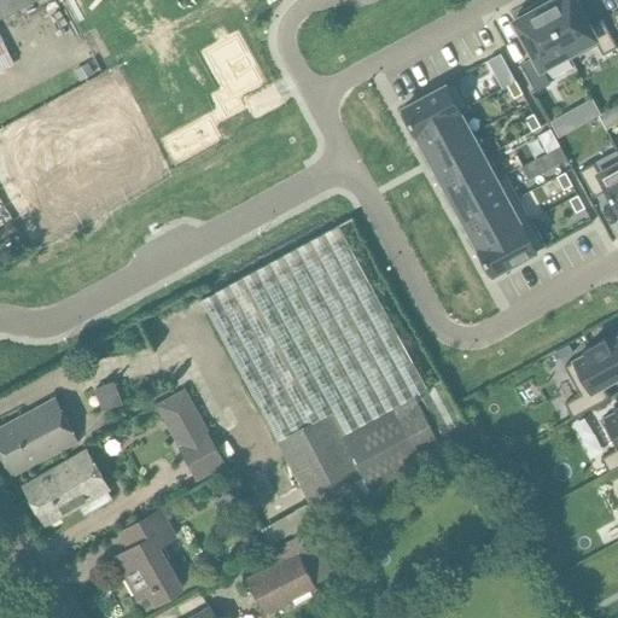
[(0,0),(0,19),(38,0),(0,0)]
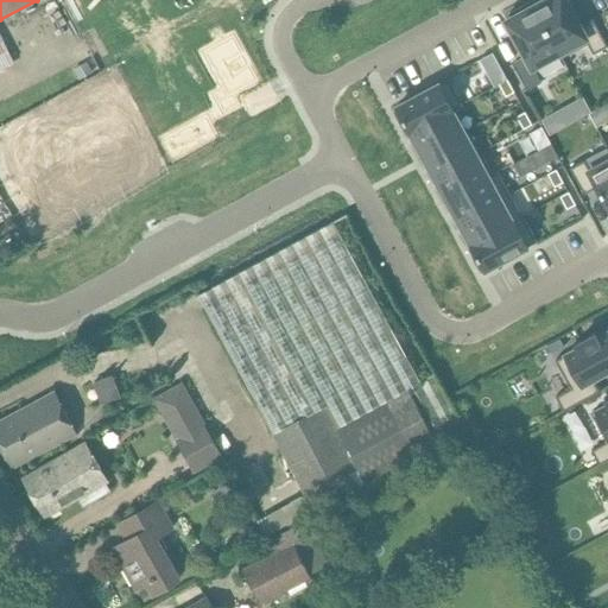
[(559,54),(558,54),(561,58),(588,44),(593,54),(607,46),(594,20),(581,27),(565,0),(533,0),(531,1),(559,54)]
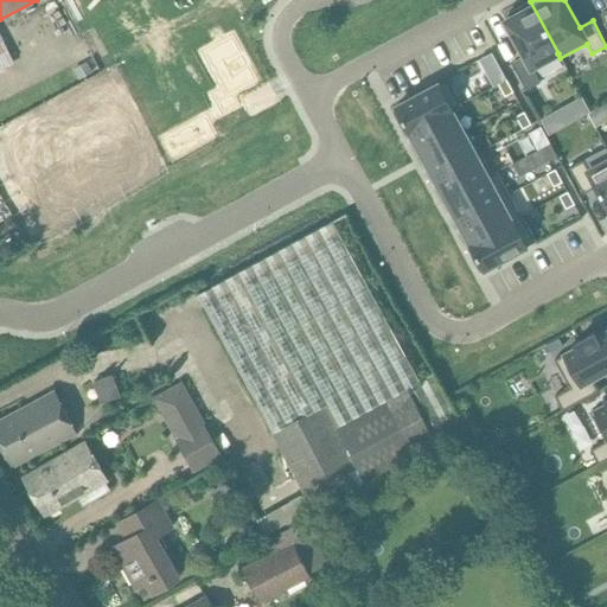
[(532,66),(557,53),(558,53),(530,1),(508,14),(510,18),(505,20),(525,57),(512,64),(526,90),(541,82),(532,66)]
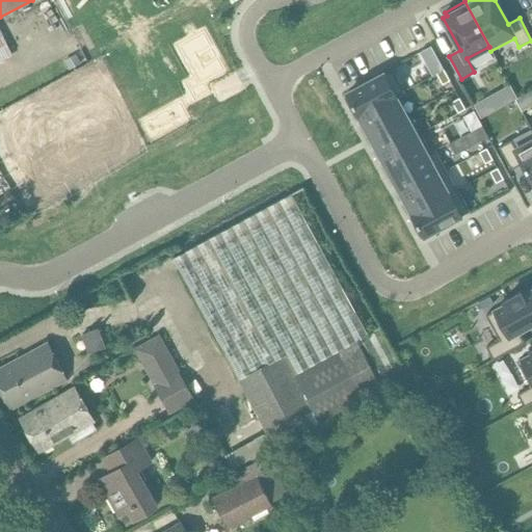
[(0,64),(14,58),(3,35),(0,29),(0,64)]
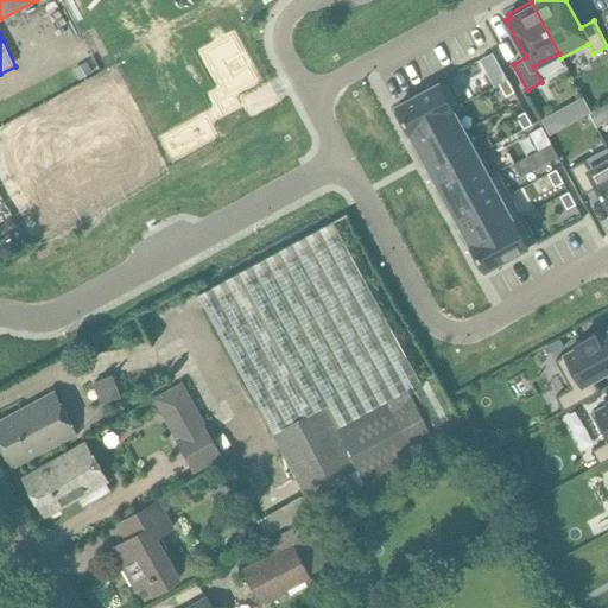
[(238,39),(207,57),(226,93),(216,97),(226,115),(242,106),(236,96),(261,82),(252,67),(254,65),(248,55),(246,56),(238,39)]
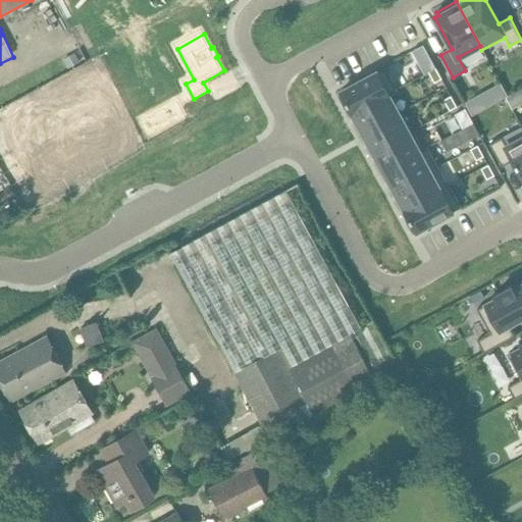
[(423,45),(412,51),(424,74),(428,72),(435,68),(429,57),(423,45)]
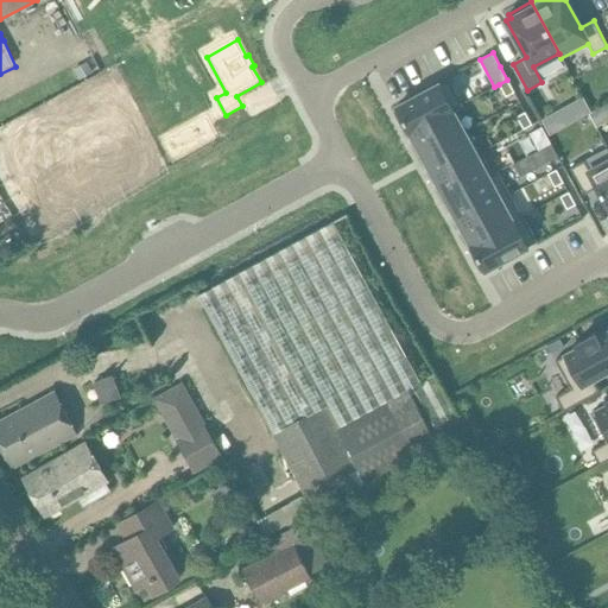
[(451,109),(451,111),(462,105),(449,80),(396,108),(410,133),(411,133),(410,132),(451,109)]
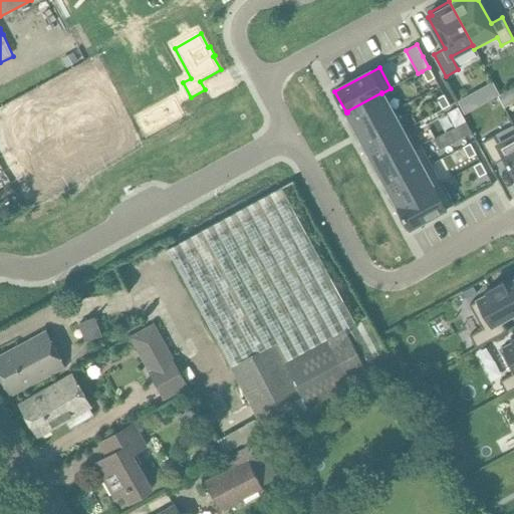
[(435,77),(429,67),(422,71),(428,81),(435,77)]
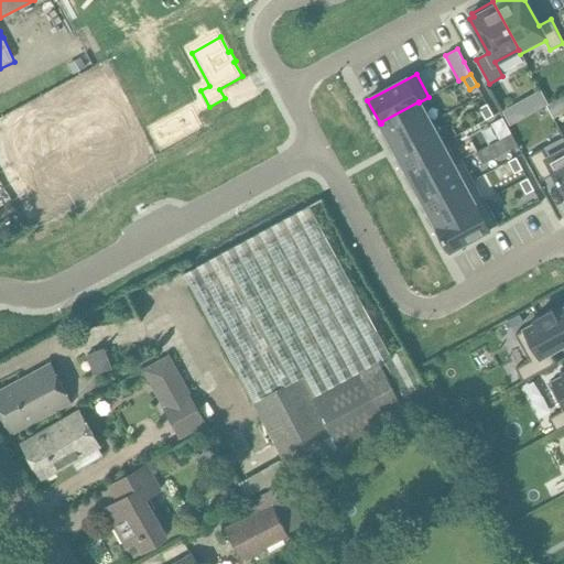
[(47,123),(93,107),(84,85),(39,101),(47,123)]
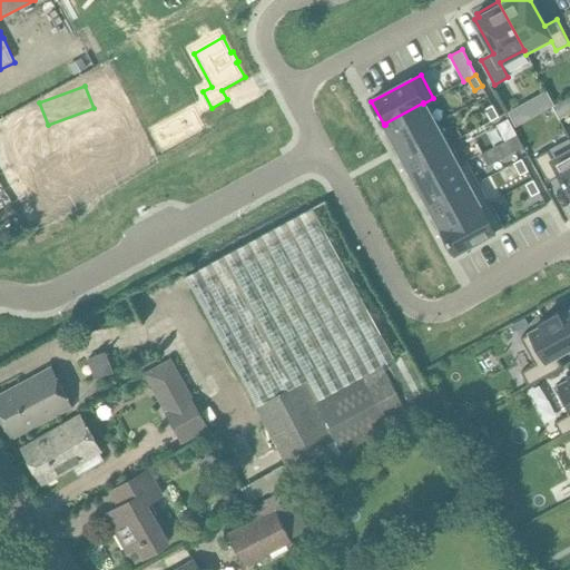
[(396,145),(434,124),(423,104),(423,102),(384,124),(385,125),(396,145)]
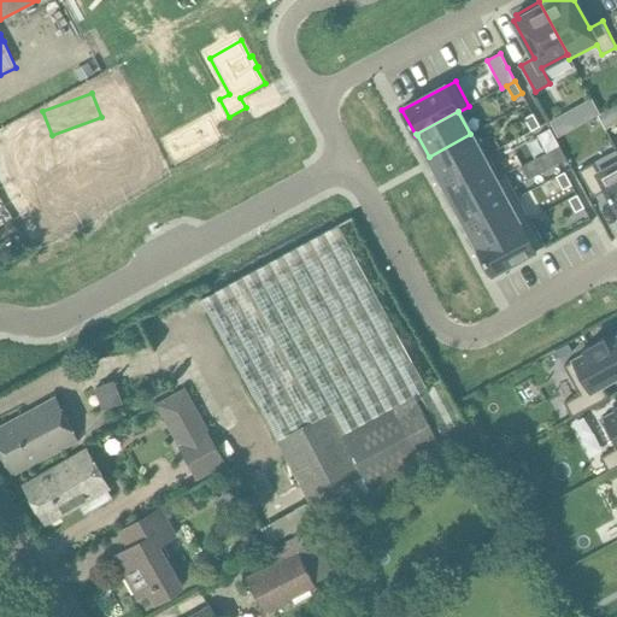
[(532,130),(540,127),(533,113),(524,118),(532,130)]
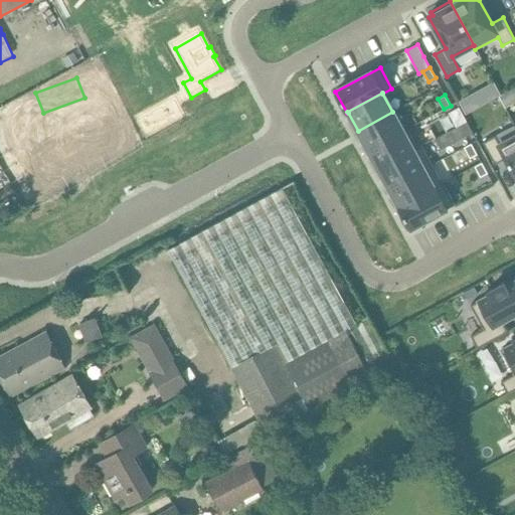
[(470,95),(460,101),(467,113),(477,107),(470,95)]
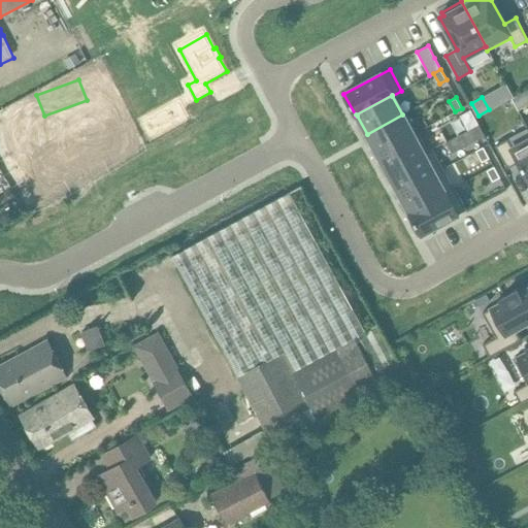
[(109,108),(72,129),(92,165),(129,144),(109,108)]
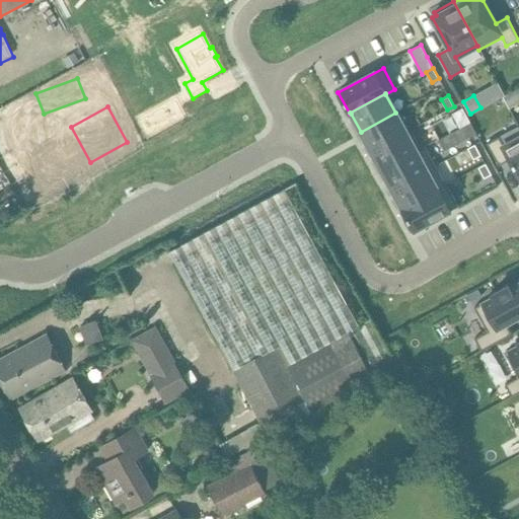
[(45,145),(14,162),(29,191),(68,169),(63,161),(75,155),(52,112),(32,122),(45,145)]
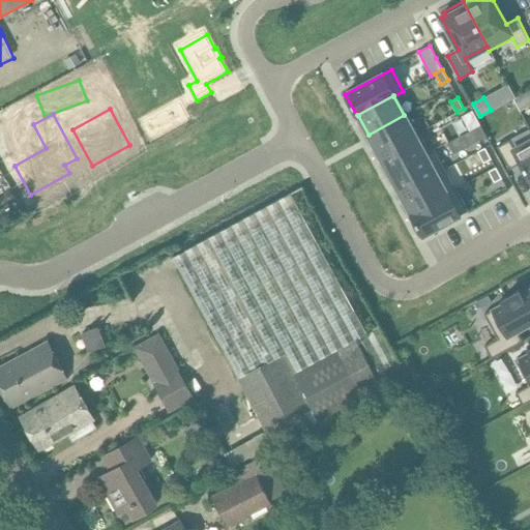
[(467,118),(473,128),(480,125),(474,114),(467,118)]
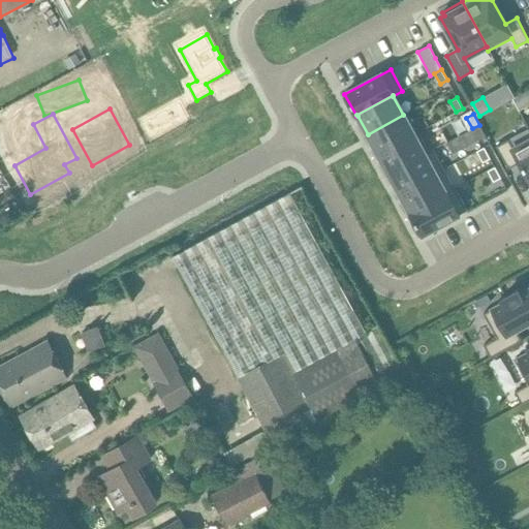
[(414,134),(403,115),(368,134),(378,154),(414,134)]
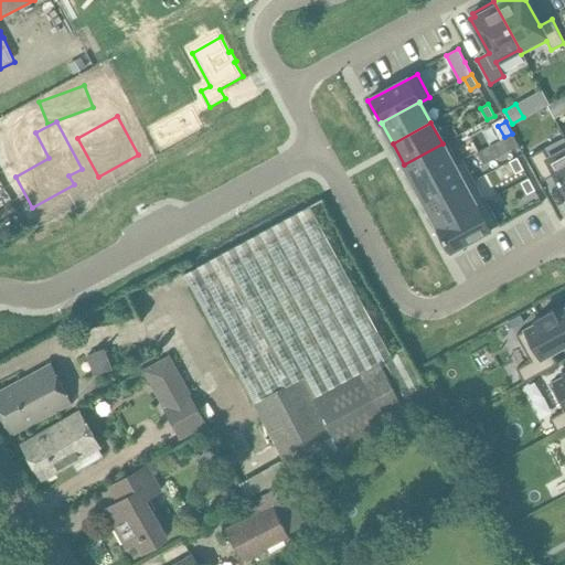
[(512,134),(504,137),(510,149),(518,145),(512,134)]
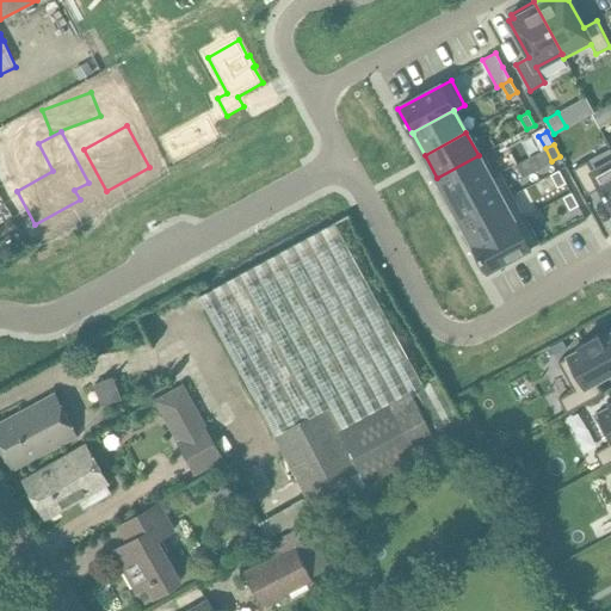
[(491,178),(479,155),(437,178),(449,201),(491,178)]
